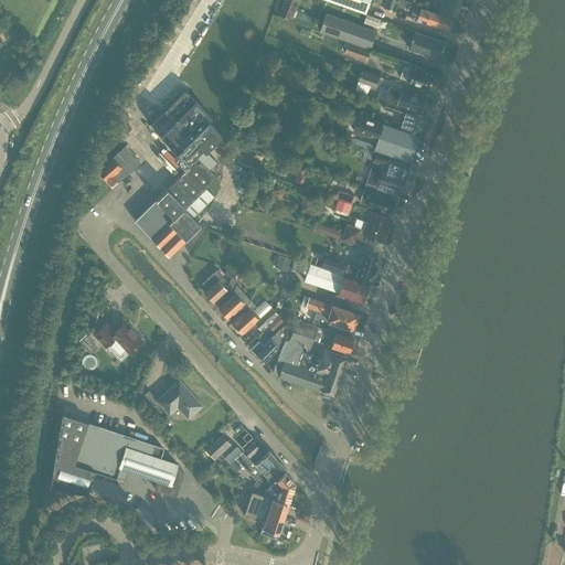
[(299,0),(284,0),(279,14),(292,20),(299,0)]
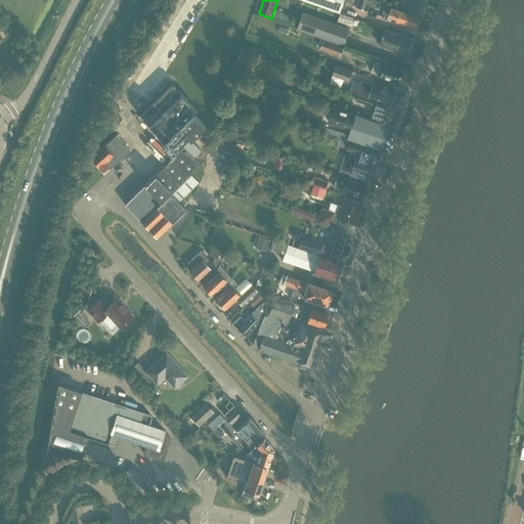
[(307,0),(340,11),(344,0),(347,0),(354,2),(354,0),(307,0)]
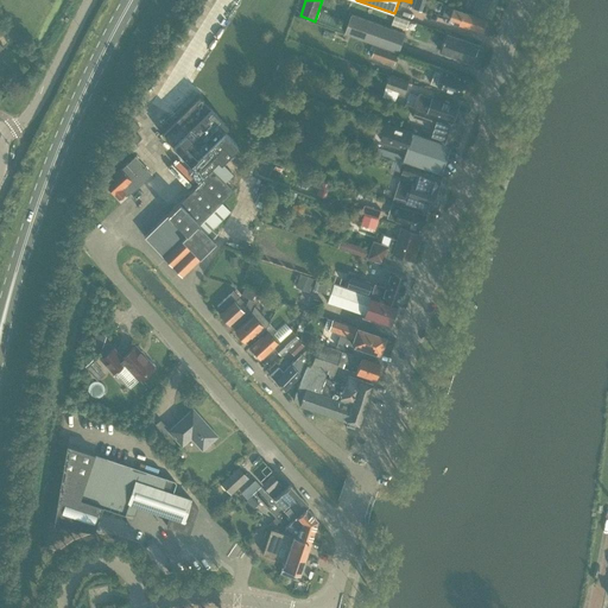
[(476,0),(473,13),(492,19),(498,0),(476,0)]
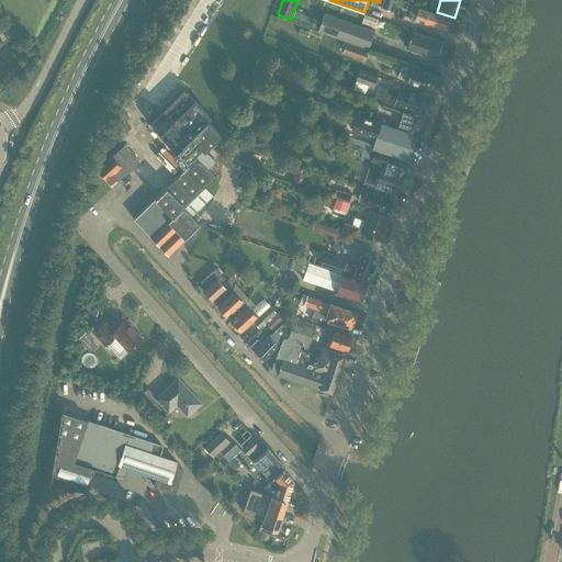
[(427,18),(425,21),(448,29),(451,19),(413,6),(412,12),(427,18)]
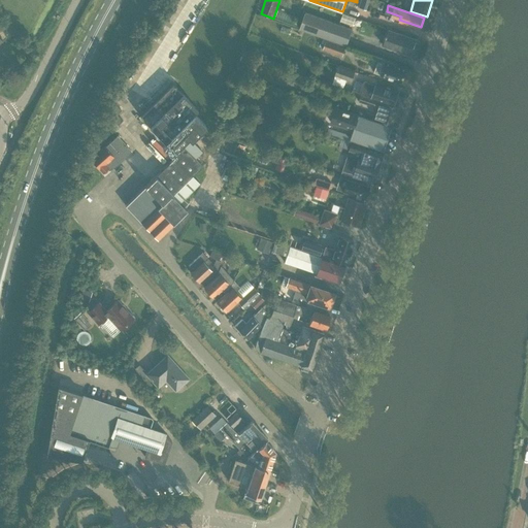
[(300,29),(322,37),(347,46),(353,29),(305,12),(300,29)]
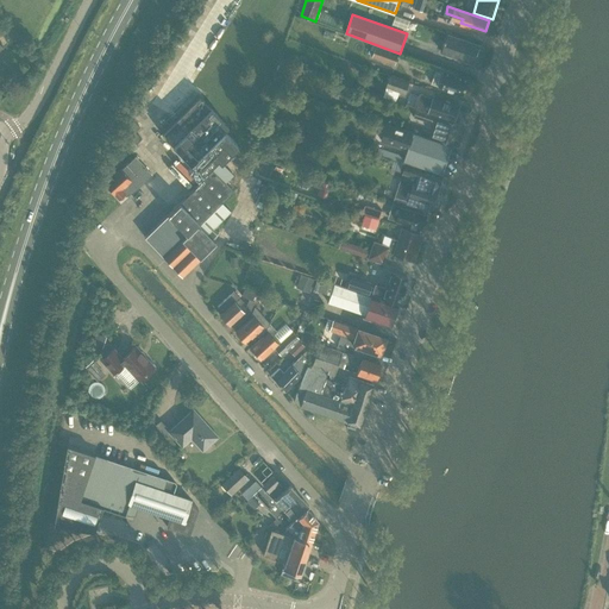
[(396,16),(393,24),(407,30),(410,20),(396,16)]
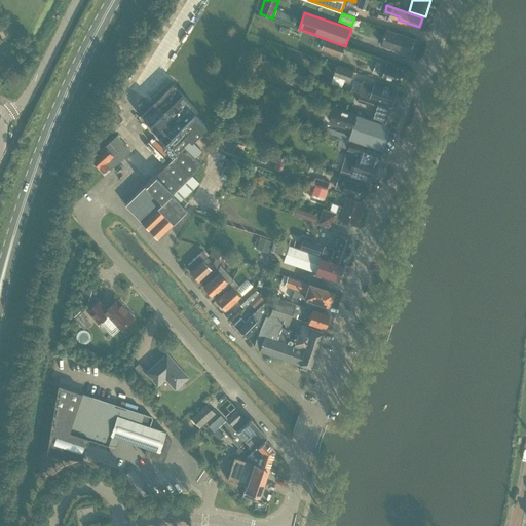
[(387,30),(382,45),(408,54),(413,39),(387,30)]
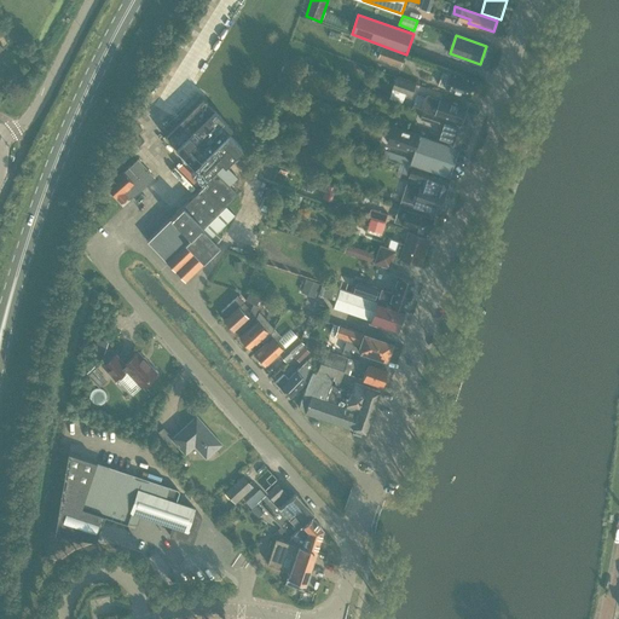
[(382,47),(379,57),(401,65),(405,56),(382,47)]
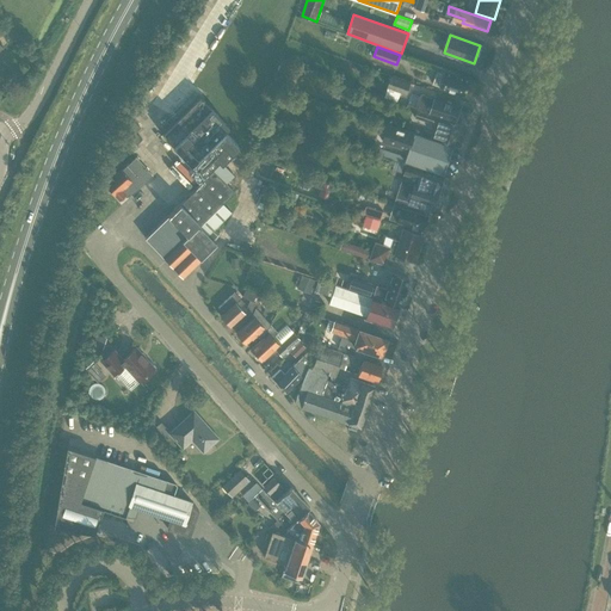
[(350,62),(347,71),(357,74),(359,67),(350,62)]
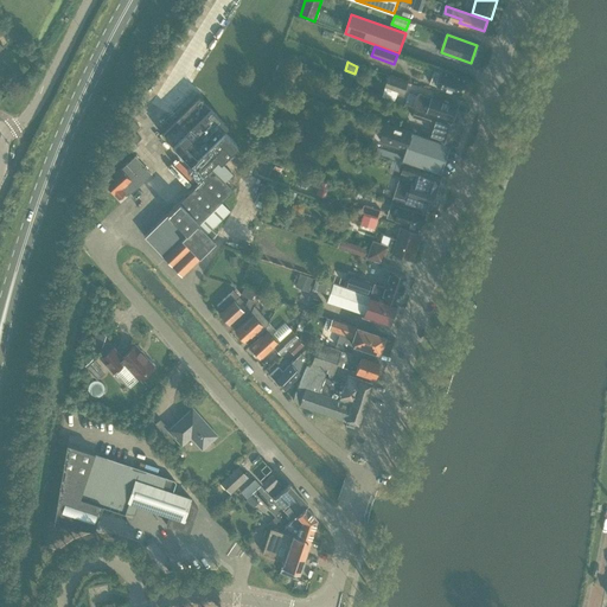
[(467,78),(436,68),(430,83),(461,94),(461,95),(462,95),(468,78),(467,78)]
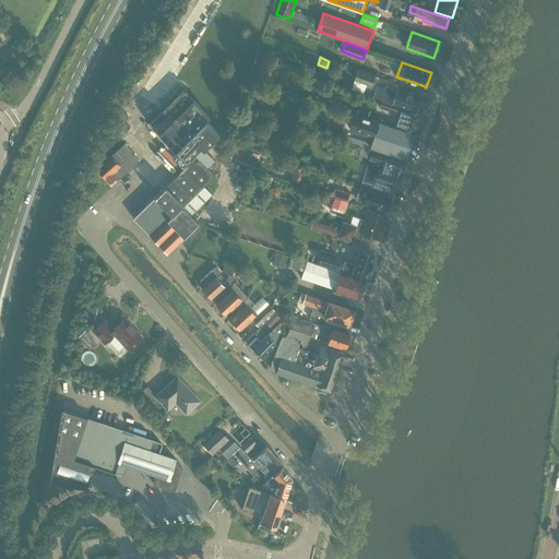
[(356,80),(367,84),(368,84),(372,86),(376,75),(359,70),(356,80)]
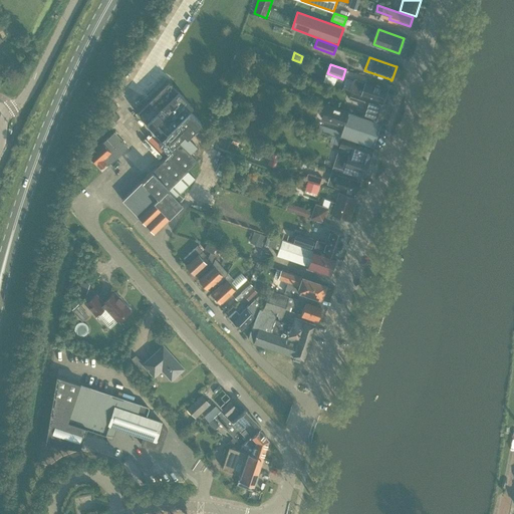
[(327,73),(324,81),(335,85),(338,77),(337,77),(327,73)]
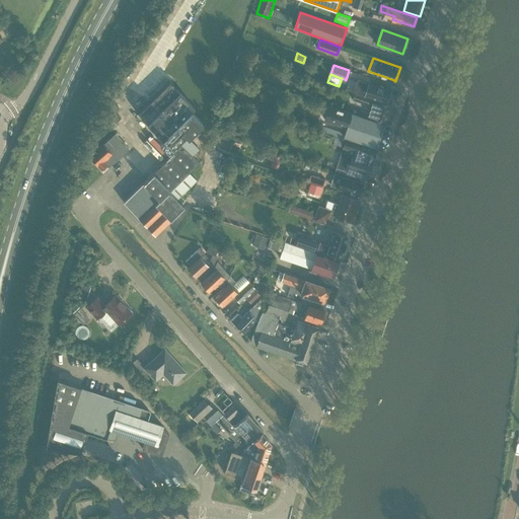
[(235,77),(229,94),(235,96),(237,91),(240,92),(245,81),(235,77)]
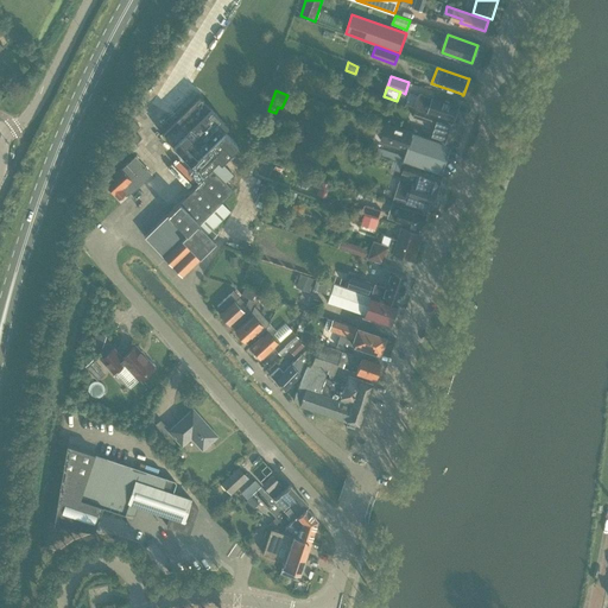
[(418,95),(415,107),(416,107),(429,112),(435,114),(455,120),(460,106),(434,97),(434,99),(420,94),(418,95)]
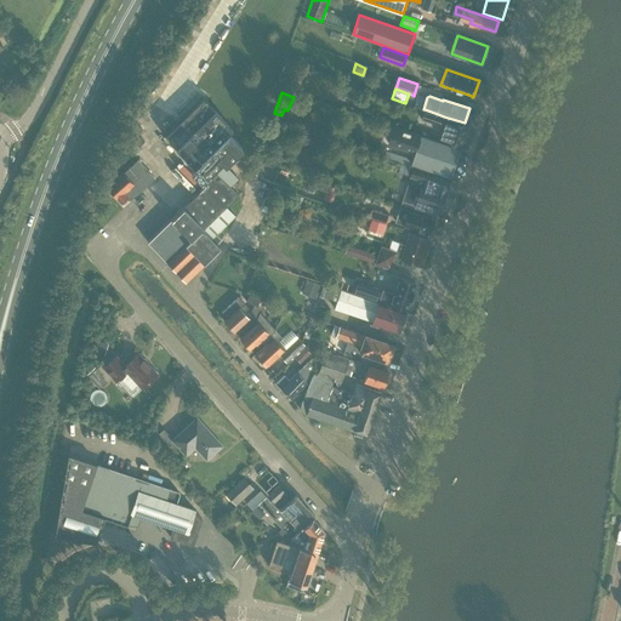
[(218,243),(224,237),(217,231),(234,214),(227,206),(238,194),(214,169),(222,160),(224,164),(243,147),(228,132),(233,129),(204,98),(165,136),(194,166),(183,177),(194,187),(195,186),(200,191),(148,243),(186,280),(221,245),(218,243)]
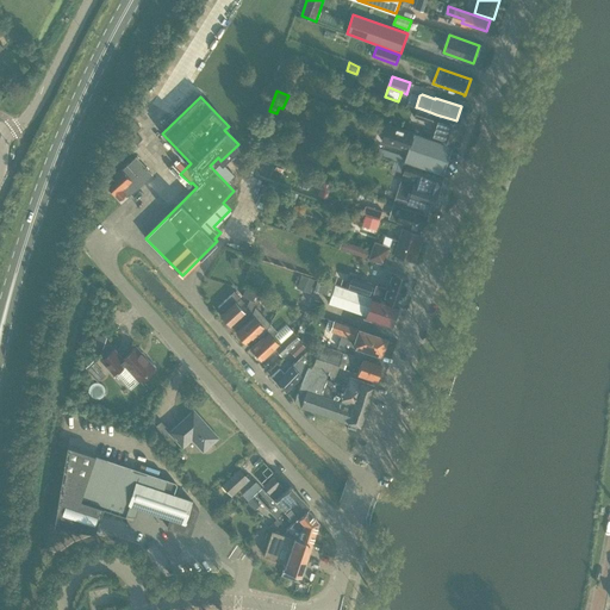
[(417,107),(415,118),(433,124),(436,114),(430,112),(417,107)]
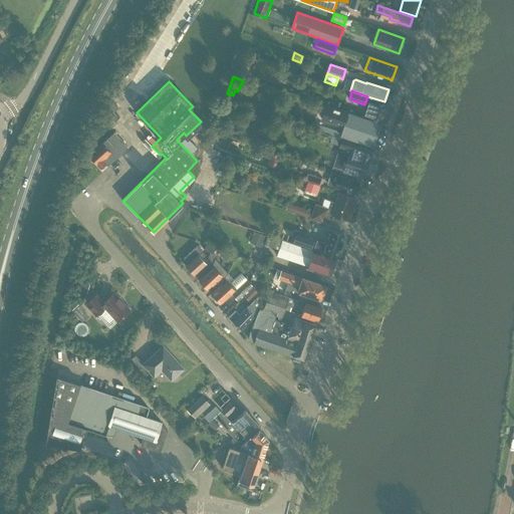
[(370,99),(365,115),(382,121),(388,105),(370,99)]
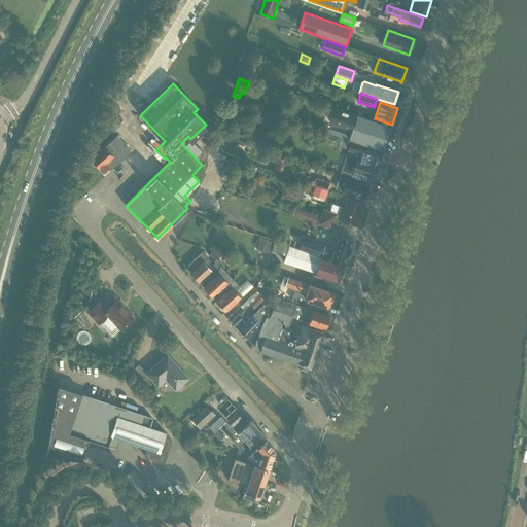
[(115,104),(112,107),(118,113),(121,110),(115,104)]
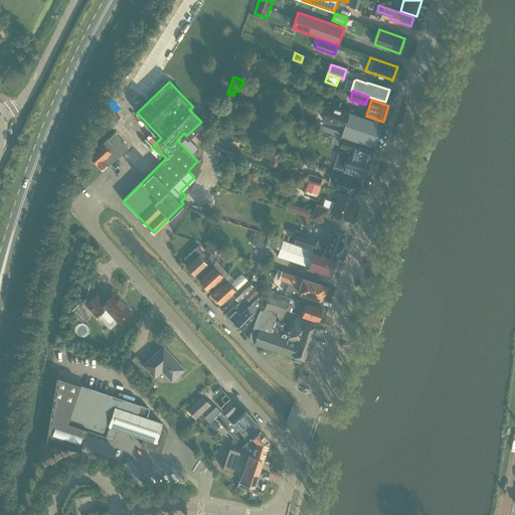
[(342,138),(342,136),(374,147),(382,123),(328,105),(323,119),(345,127),(343,133),(321,125),(319,130),(342,138)]
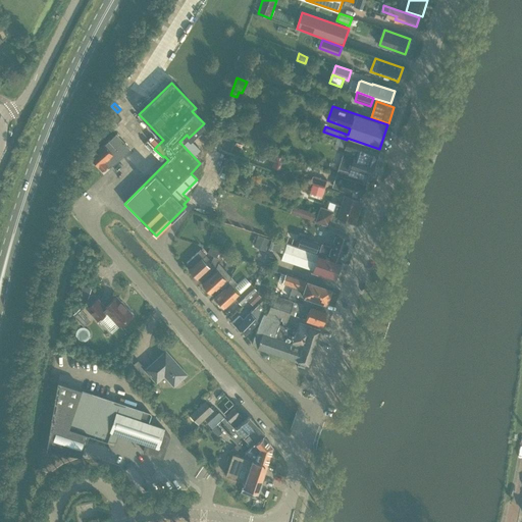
[(113,109),(109,113),(118,122),(122,118),(113,109)]
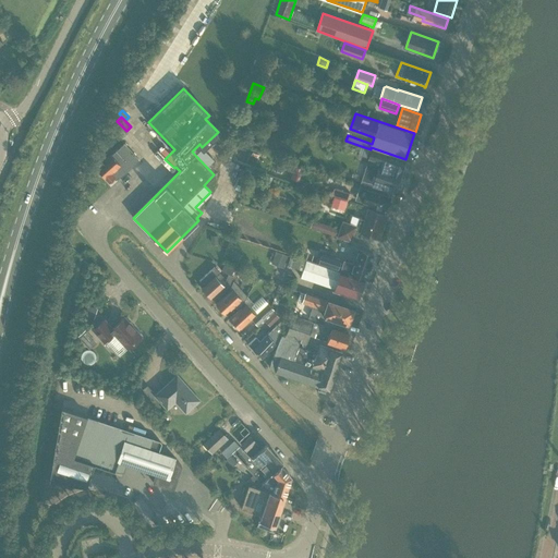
[(118,123),(113,129),(123,138),(128,134),(118,123)]
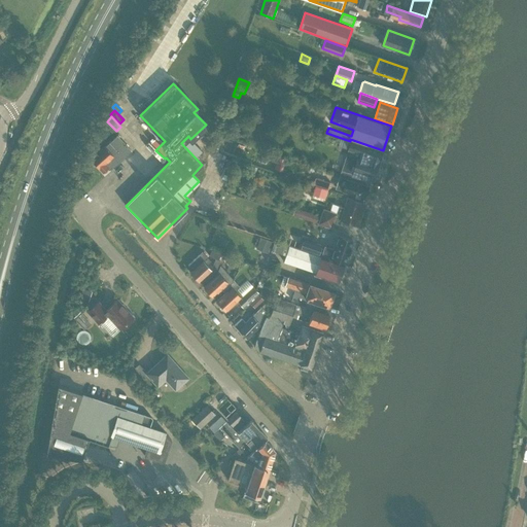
[(112,165),(114,167),(132,151),(118,135),(105,146),(91,157),(103,172),(112,165)]
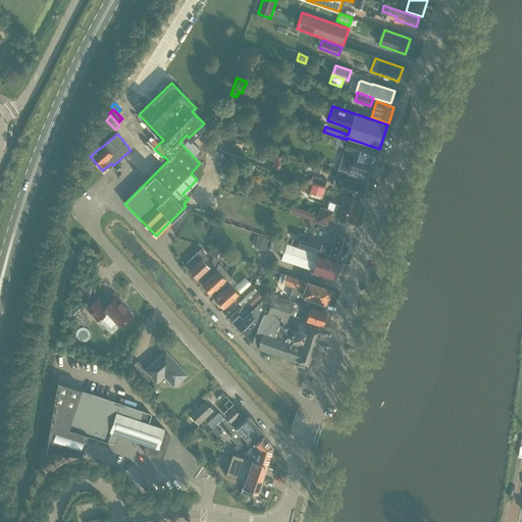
[(213,134),(207,149),(215,152),(218,144),(220,145),(223,137),(213,134)]
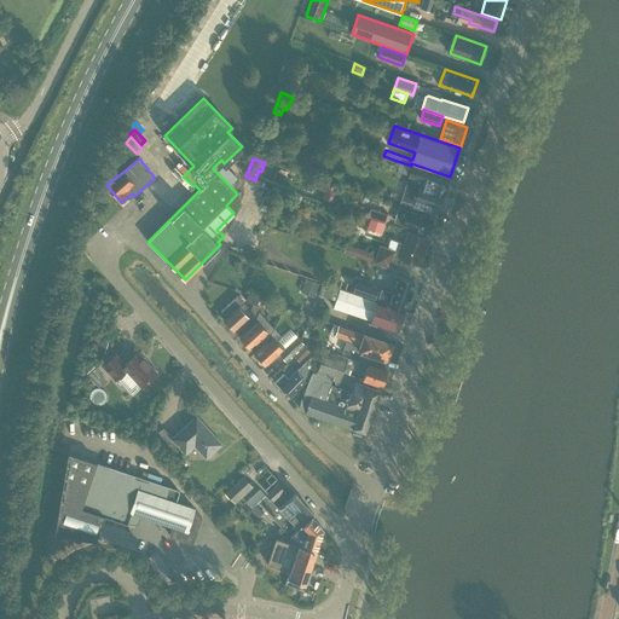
[(213,168),(229,185),(237,177),(224,163),(221,160),(213,168)]
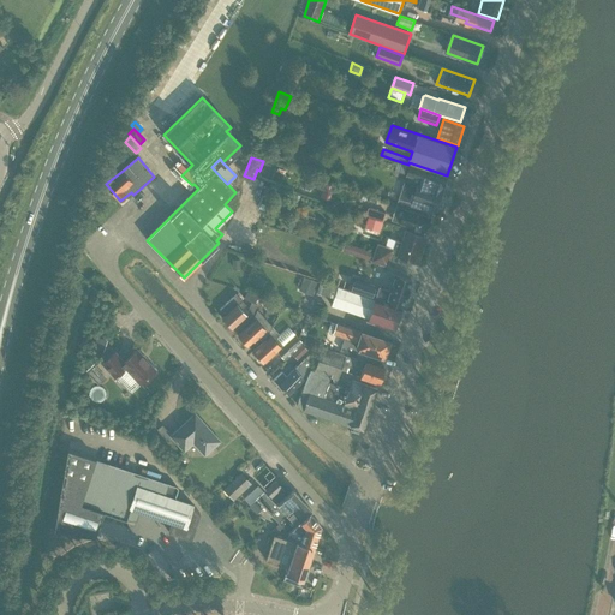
[(407,174),(396,206),(433,216),(435,210),(436,210),(447,178),(410,165),(407,173),(407,174)]
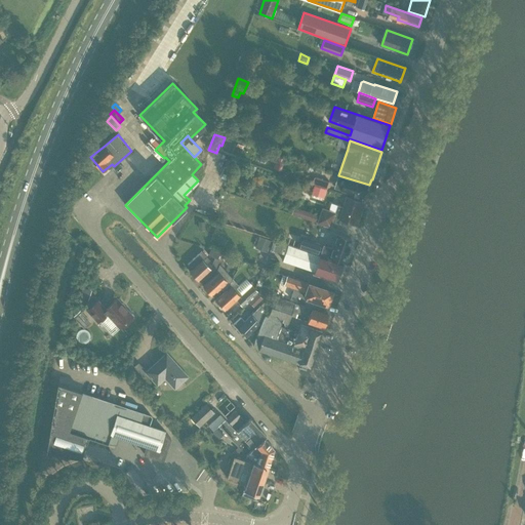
[(234,165),(230,178),(244,183),(248,170),(234,165)]
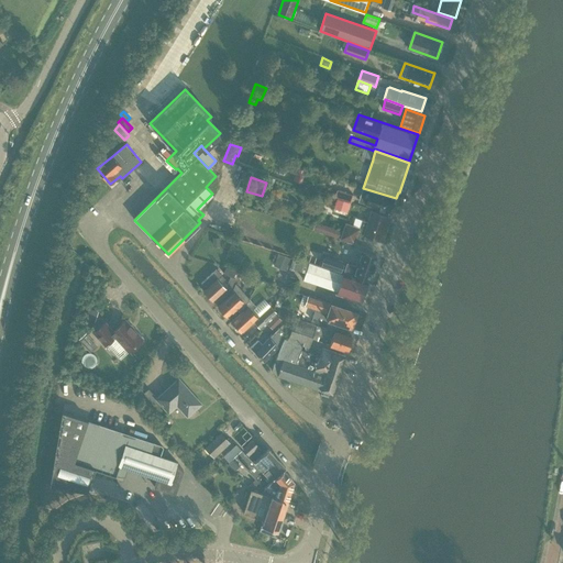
[(353,195),(338,189),(335,197),(338,198),(350,201),(354,202),(356,197),(353,195)]
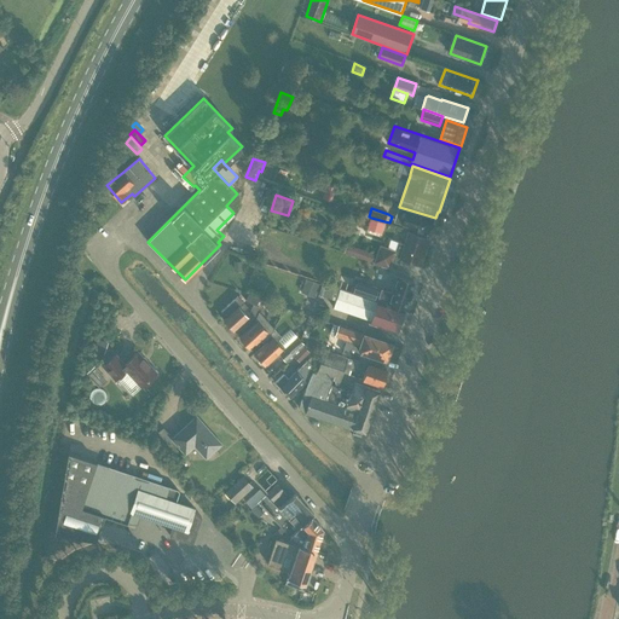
[(432,226),(434,226),(435,223),(434,221),(434,219),(409,210),(404,224),(429,232),(431,227),(432,227),(432,226)]
